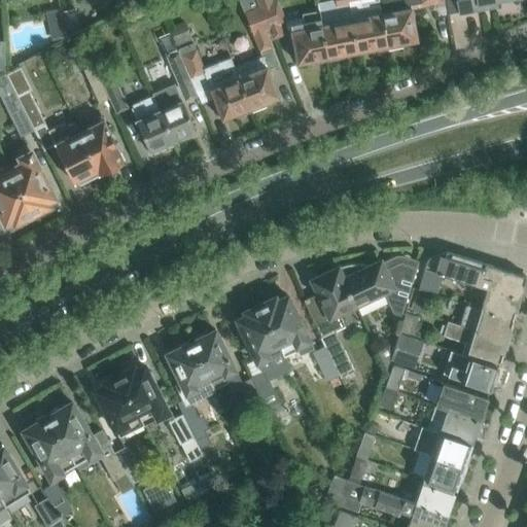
[(254,0),(239,0),(244,11),(245,10),(260,50),(262,56),(235,67),(238,76),(251,112),(266,106),(265,103),(278,98),(268,70),(279,66),(272,46),(254,0)]
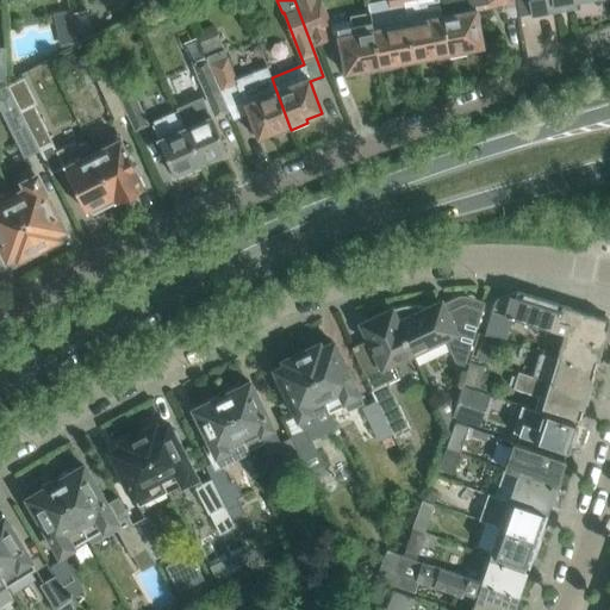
[(312,0),(298,0),(312,33),(317,45),(329,41),(324,29),(330,26),(321,5),(315,6),(312,0)]
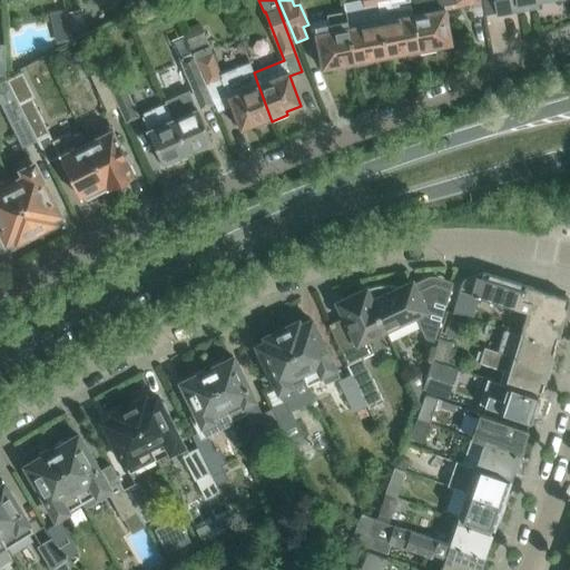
[(380,19),(381,19),(379,8),(392,5),(391,0),(353,0),(343,2),(345,10),(344,10),(355,66),(371,64),(371,59),(386,57),(380,19)]
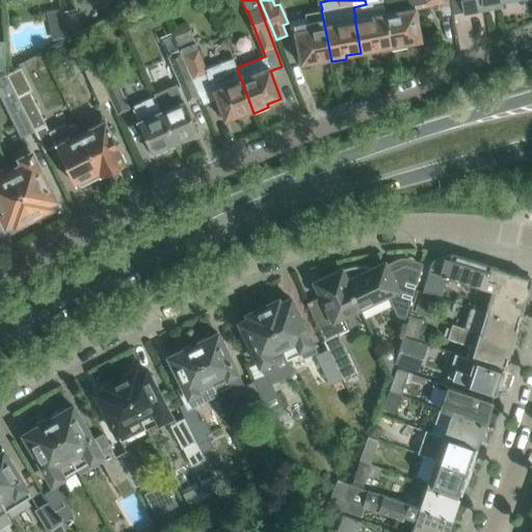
[(414,8),(450,1),(450,0),(381,0),(382,2),(384,12),(383,12),(391,50),(407,47),(406,44),(421,41),(414,8)]
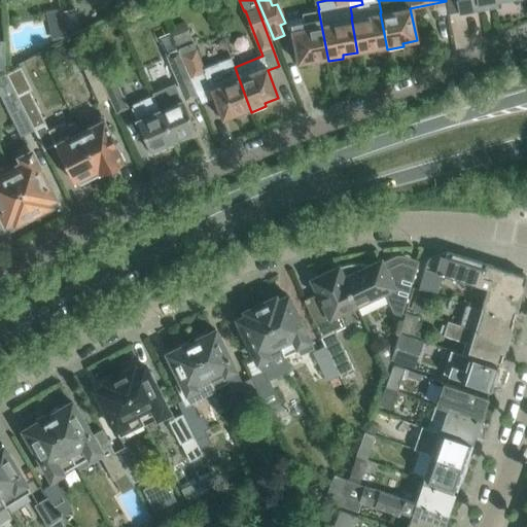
[(501,0),(456,0),(459,11),(460,14),(481,10),(480,4),(501,0)]
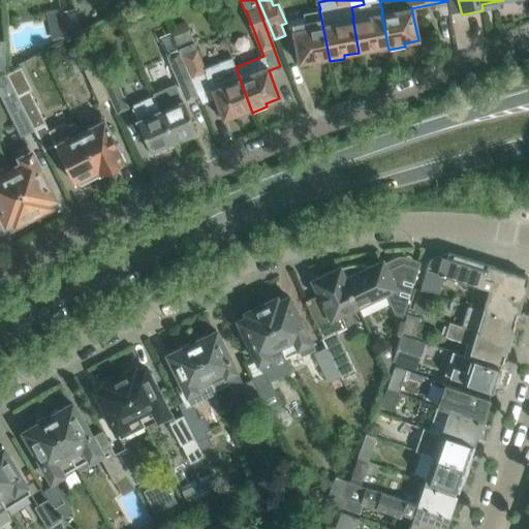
[(364,4),(351,7),(353,18),(352,18),(359,53),(373,50),(374,53),(389,50),(381,12),(382,12),(380,2),(364,4)]
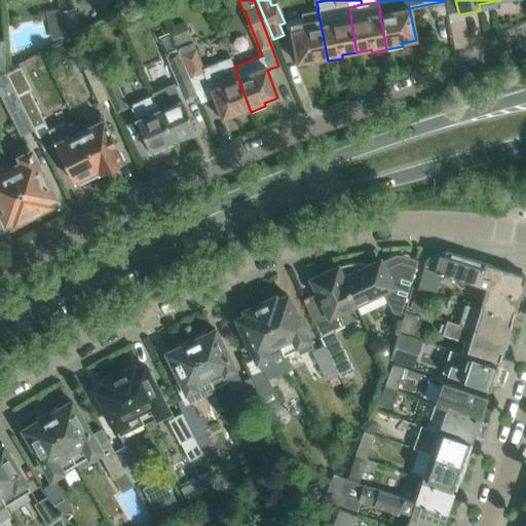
[(65,33),(59,5),(44,8),(50,36),(65,33)]
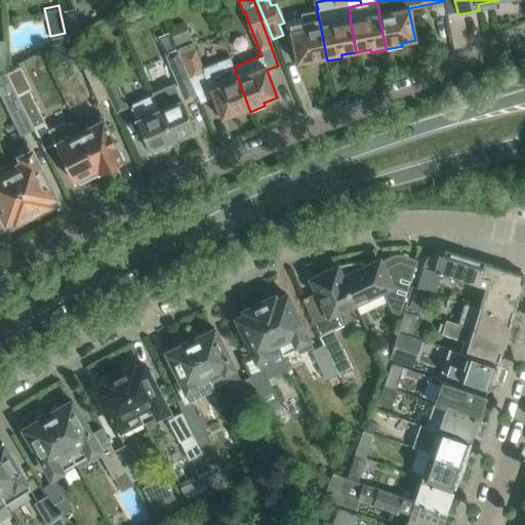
[(75,5),(63,8),(66,25),(78,22),(75,5)]
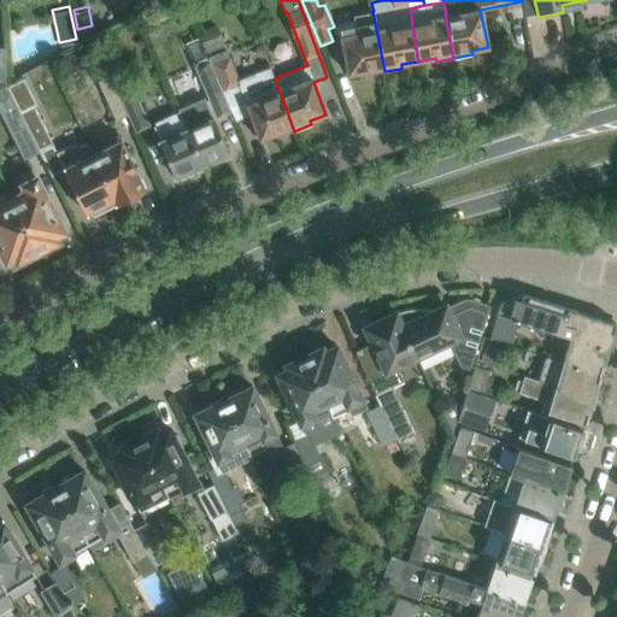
[(385,71),(372,11),(353,16),(358,34),(341,37),(348,75),(365,71),(366,75),(385,71)]
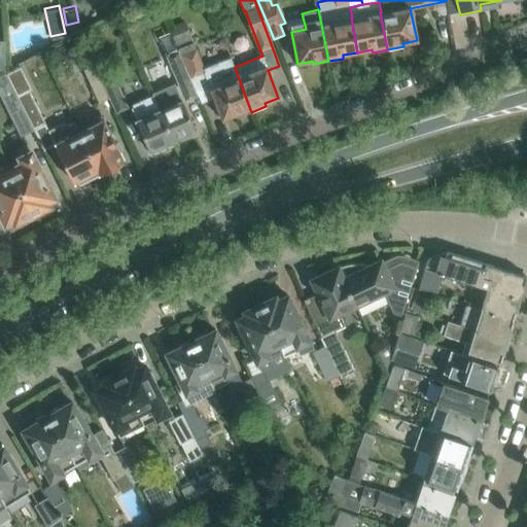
[(185,22),(169,29),(177,48),(194,42),(195,41),(185,22)]
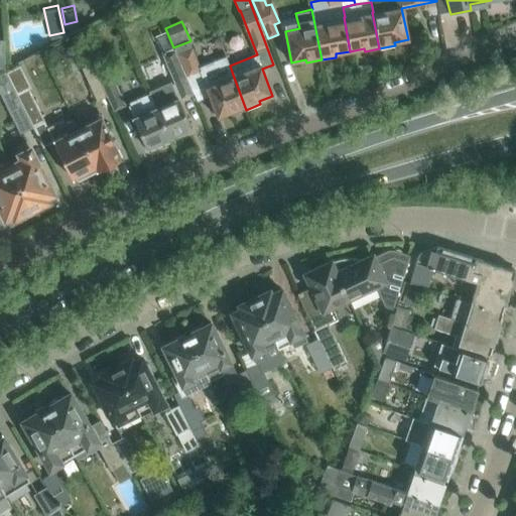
[(189,41),(173,47),(173,48),(186,80),(187,79),(190,86),(198,101),(209,96),(217,118),(231,112),(232,116),(246,110),(233,75),(230,66),(226,56),(201,67),(192,47),(189,41)]
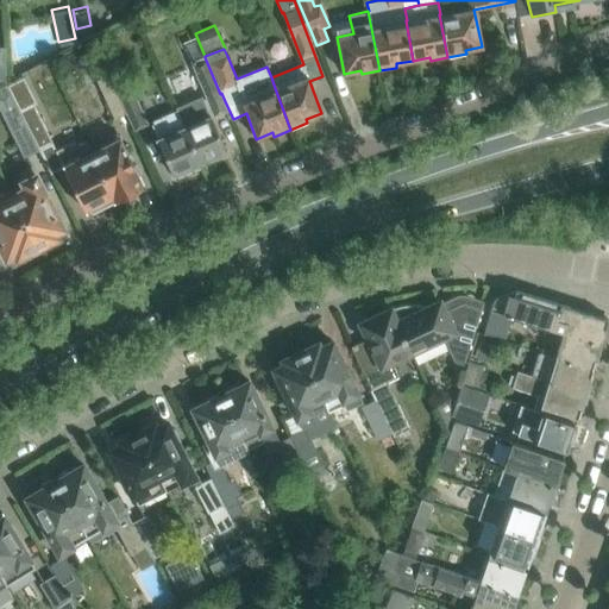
[(205,57),(192,64),(207,99),(220,94),(205,57)]
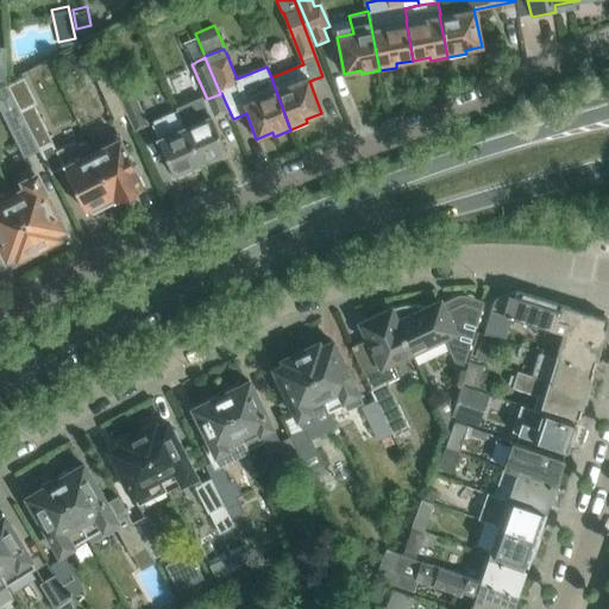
[(137,93),(148,86),(137,71),(126,80),(137,93)]
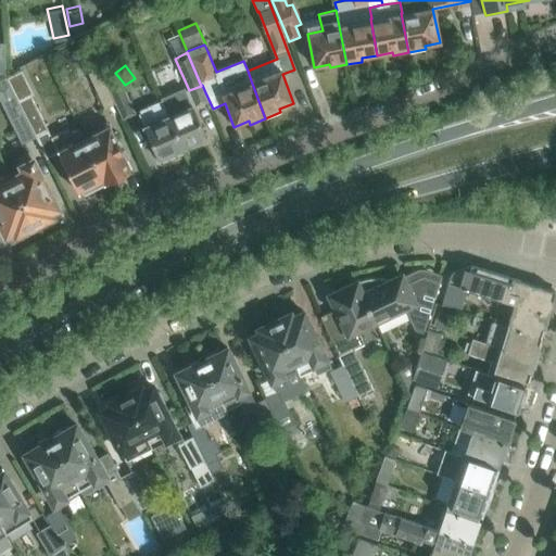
[(0,99),(22,143),(35,137),(17,101),(19,100),(7,77),(0,79),(0,99)]
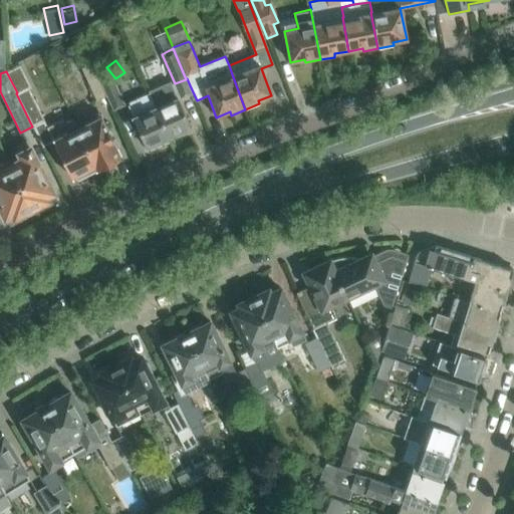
[(111,74),(100,79),(99,79),(106,95),(113,109),(124,103),(111,74)]
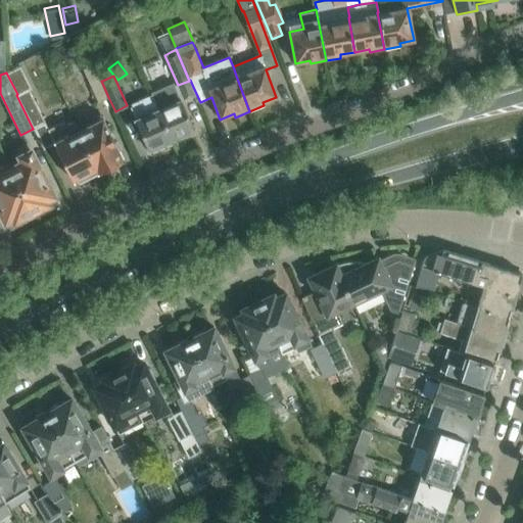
[(175,85),(152,95),(173,142),(185,137),(185,134),(194,131),(175,85)]
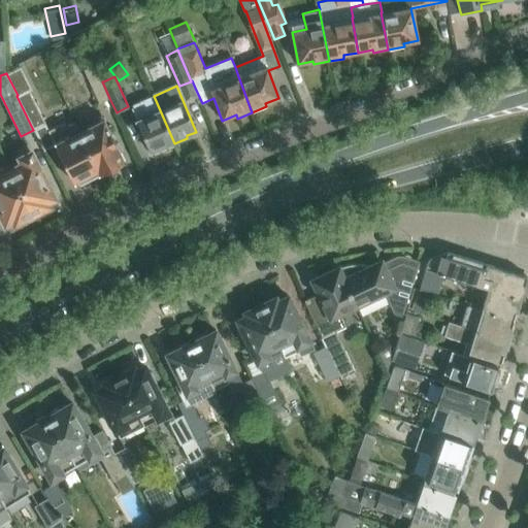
[(18,95),(17,96),(33,130),(34,130),(44,152),(56,146),(57,149),(55,149),(60,161),(62,160),(73,183),(76,182),(79,183),(88,178),(89,175),(97,171),(99,175),(101,174),(80,132),(79,130),(75,122),(66,127),(64,124),(50,131),(45,123),(44,123),(27,92),(18,95)]
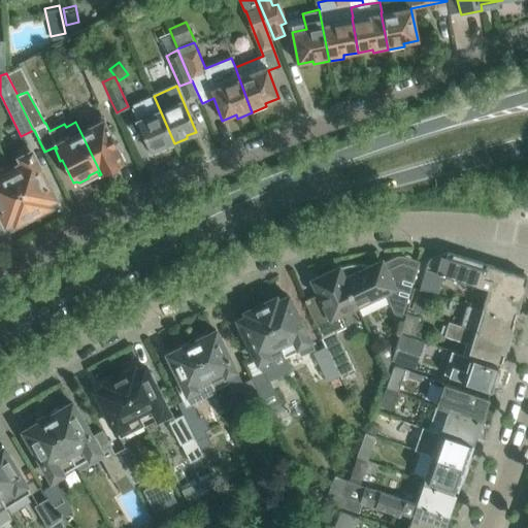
[(174,143),(154,96),(130,106),(150,152),(159,147),(159,150),(174,143)]
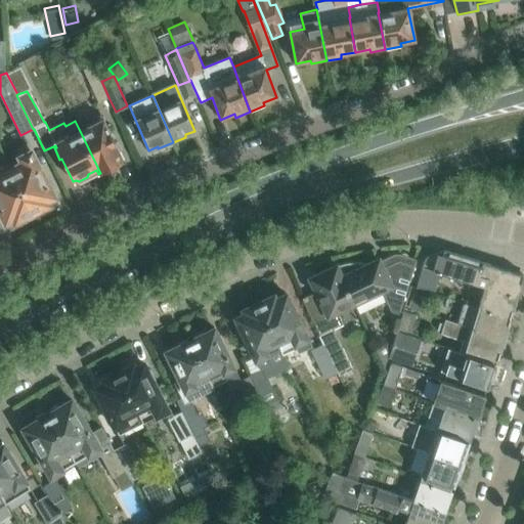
[(92,123),(79,129),(80,131),(100,173),(124,162),(100,113),(90,119),(92,123)]
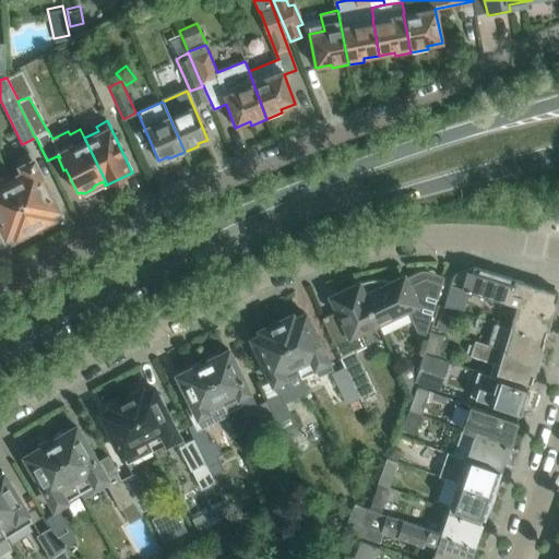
[(48,214),(57,210),(27,152),(15,158),(22,170),(9,177),(34,226),(50,217),(48,214)]
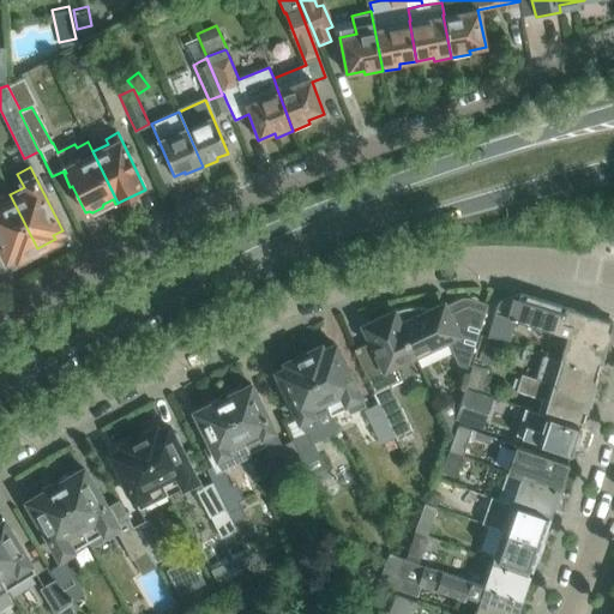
[(0,245),(7,259),(16,254),(18,258),(37,248),(10,194),(0,199),(0,245)]
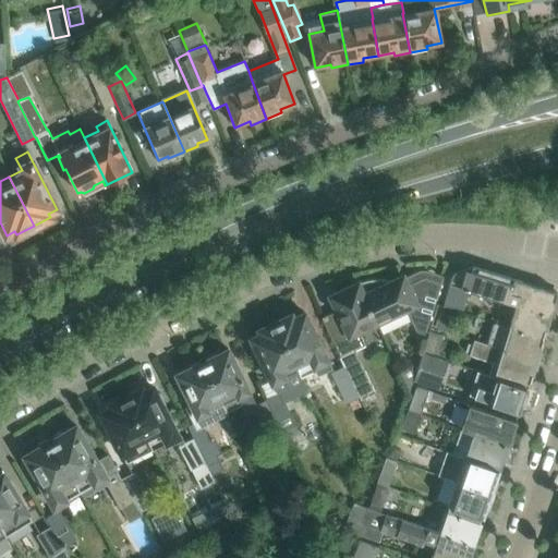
[(0,234),(0,261),(1,262),(16,247),(2,233),(0,234)]
